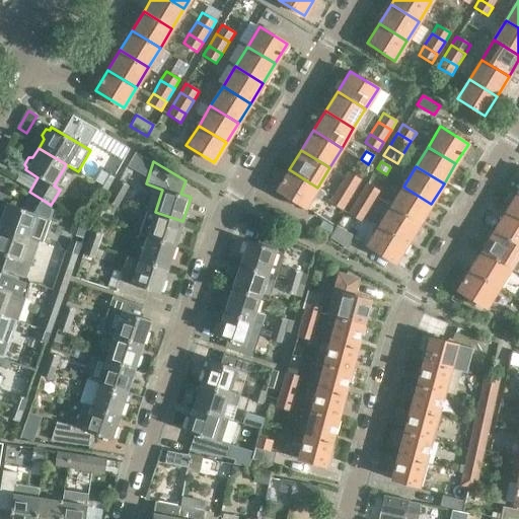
[(304,207),(317,188),(289,169),(277,190),(304,207)]
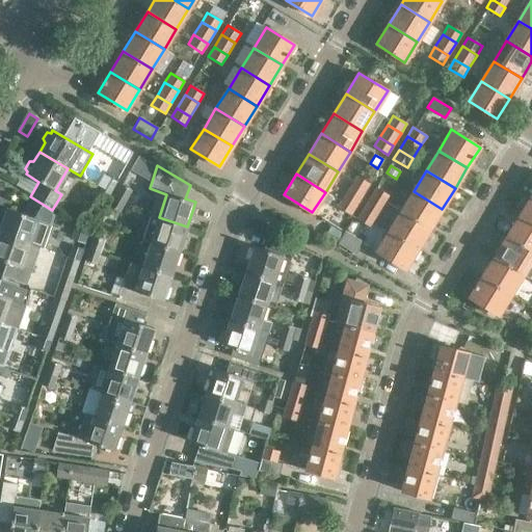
[(106,176),(100,188),(110,194),(116,182),(106,176)]
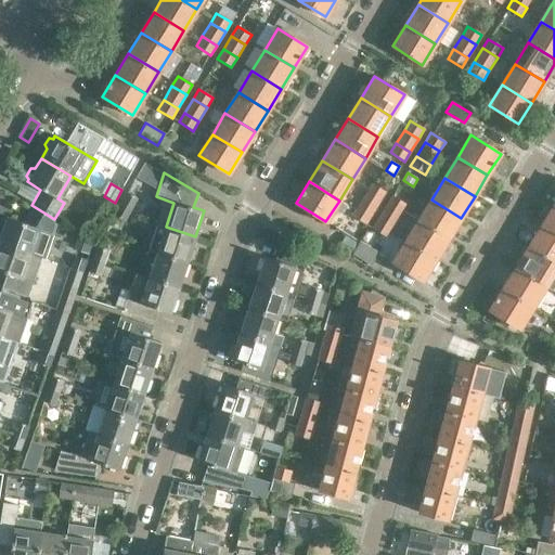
[(381,202),(386,192),(372,183),(365,193),(381,202)]
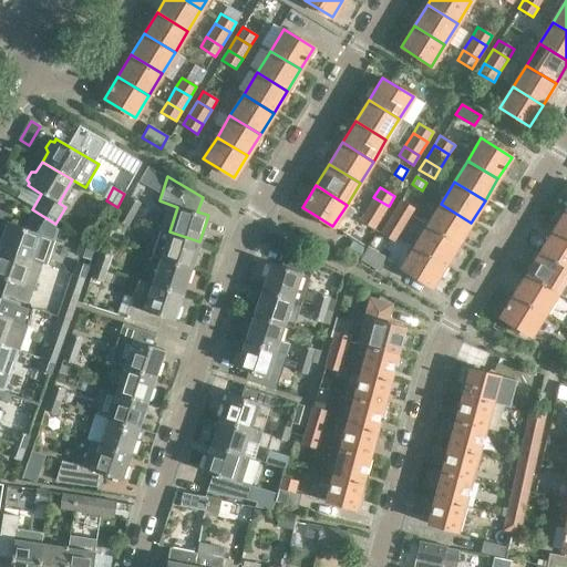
[(130,196),(122,209),(133,216),(141,203),(130,196)]
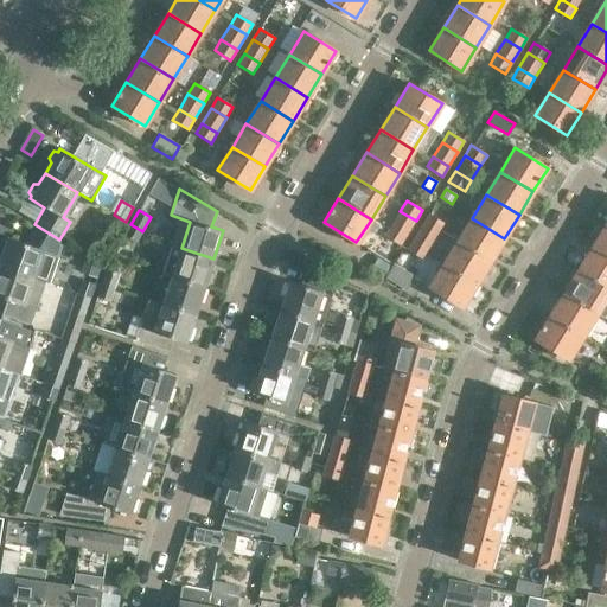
[(407,235),(416,221),(400,211),(391,225),(407,235)]
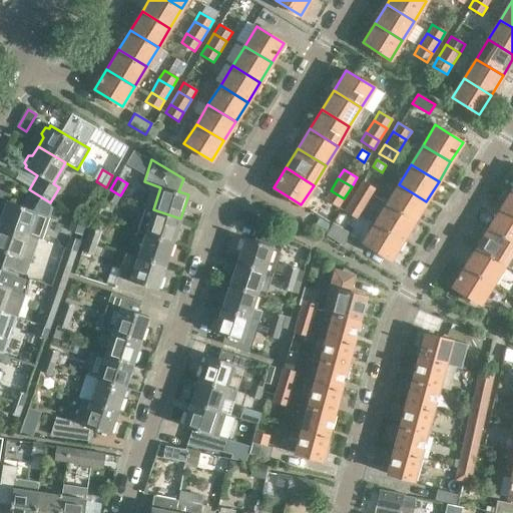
[(376,189),(363,180),(357,189),(371,197),(376,189)]
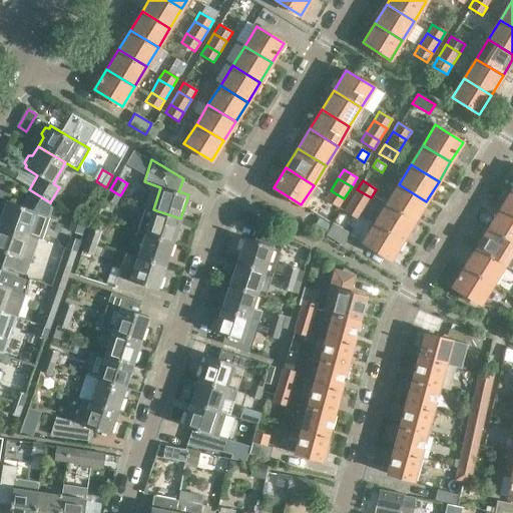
[(106,187),(96,181),(90,191),(101,196),(106,187)]
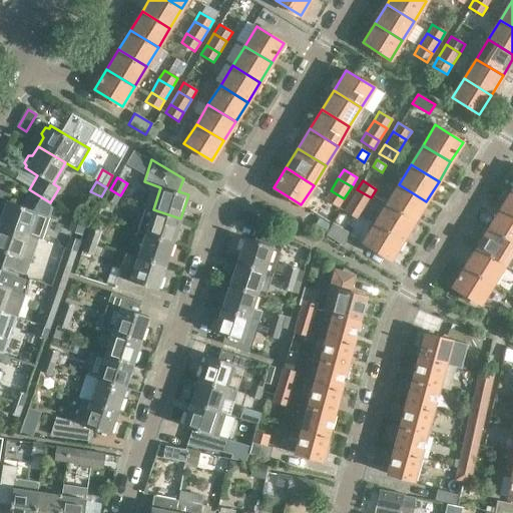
[(426,201),(399,184),(387,203),(414,220),(426,201)]
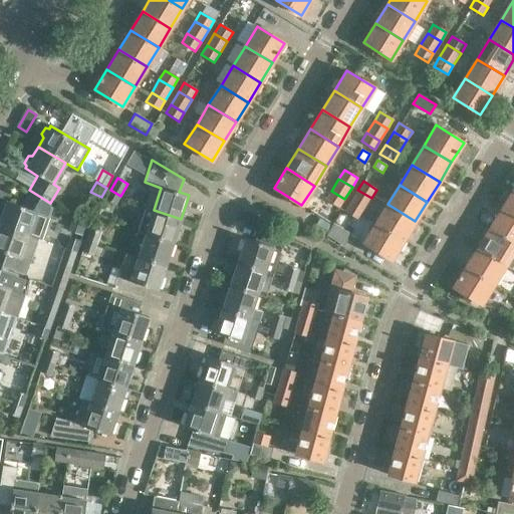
[(0,217),(0,225),(36,238),(42,240),(49,218),(47,217),(52,207),(49,205),(50,203),(29,190),(19,207),(6,202),(5,204),(1,204),(0,207),(0,213),(1,214),(0,217)]
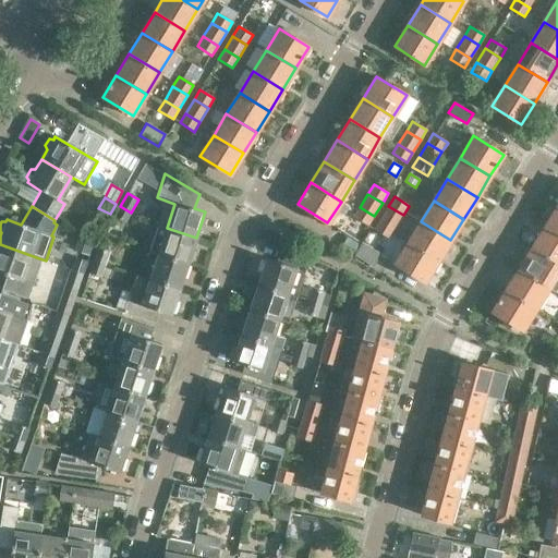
[(131,213),(120,206),(114,217),(125,223),(131,213)]
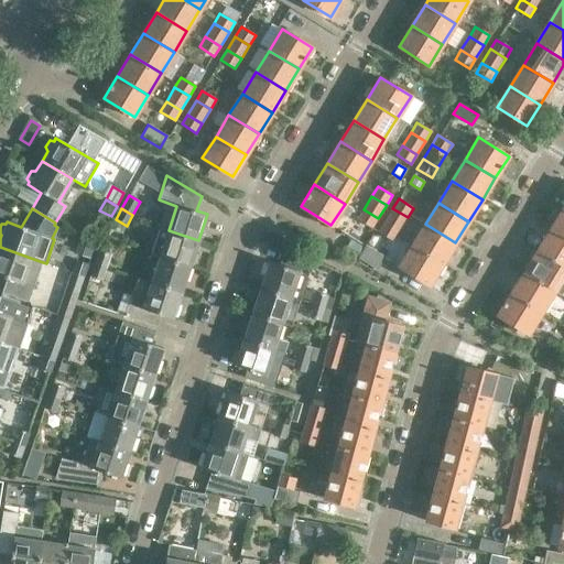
[(399,231),(408,217),(392,208),(383,223),(399,231)]
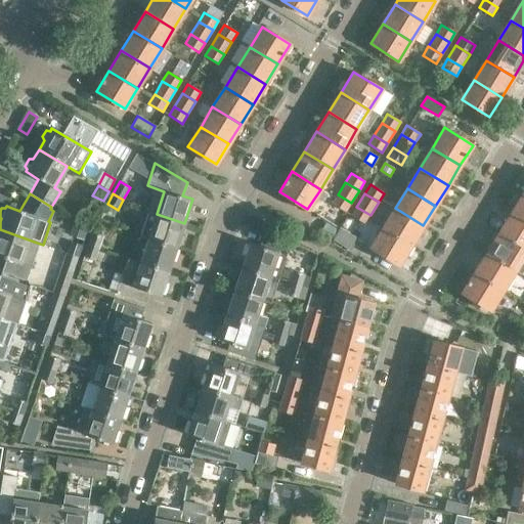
[(523,193),(512,213),(523,220),(523,193)]
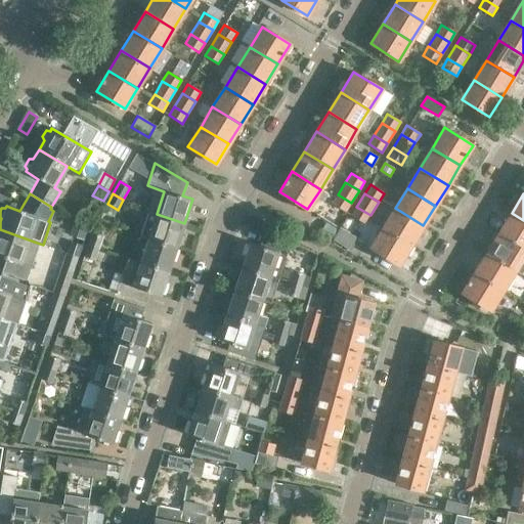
[(345,212),(351,203),(338,194),(332,204),(345,212)]
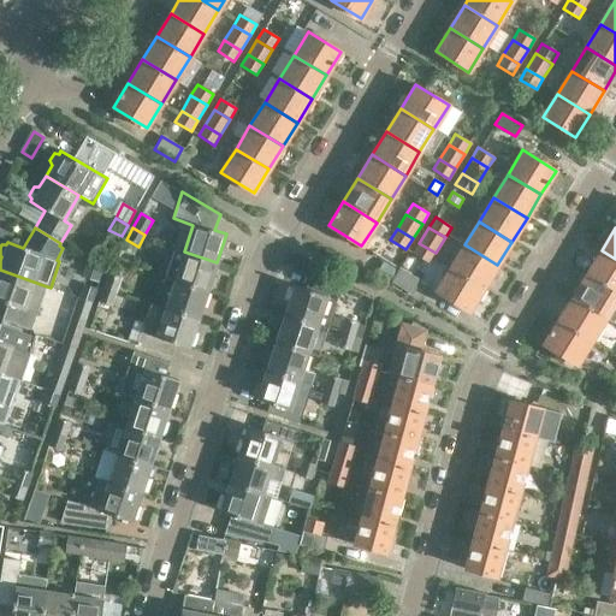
[(428,264),(436,253),(419,243),(413,253),(428,264)]
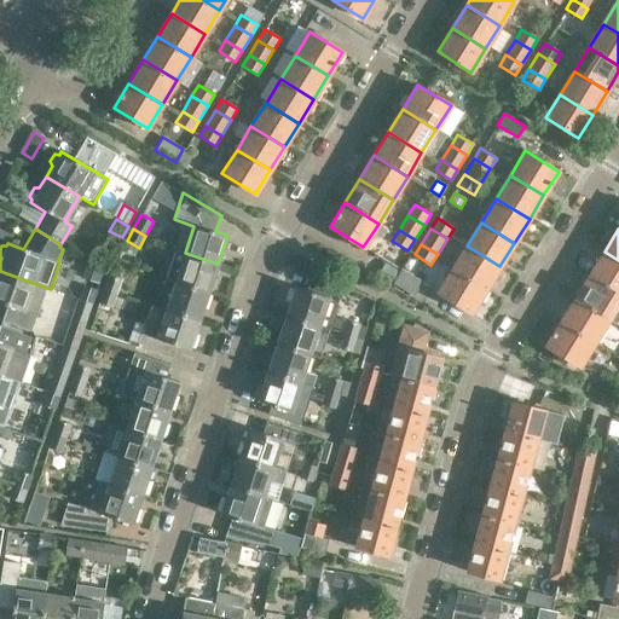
[(453,267),(452,268),(486,289),(499,266),(467,246),(457,260),(449,255),(444,261),(453,267)]
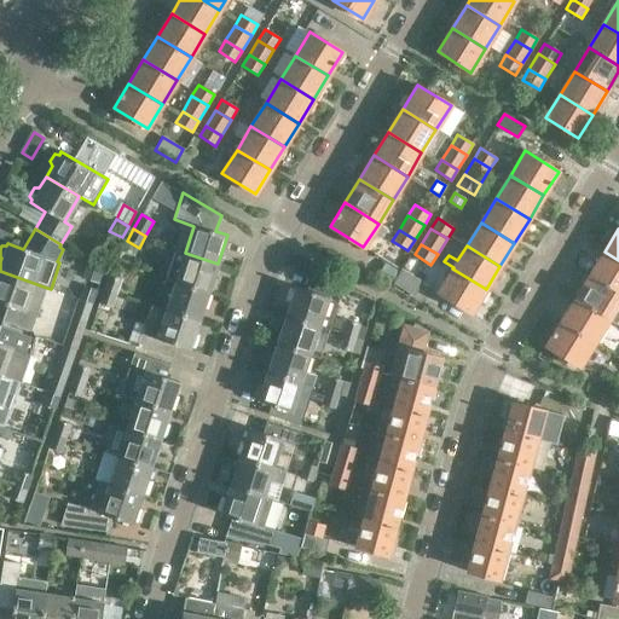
[(218,264),(185,253),(184,253),(174,249),(166,278),(175,281),(208,291),(218,264)]
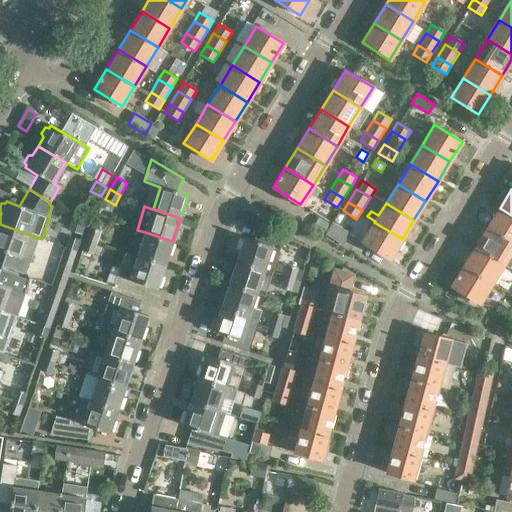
[(511,242),(511,215),(500,208),(488,228),(511,242)]
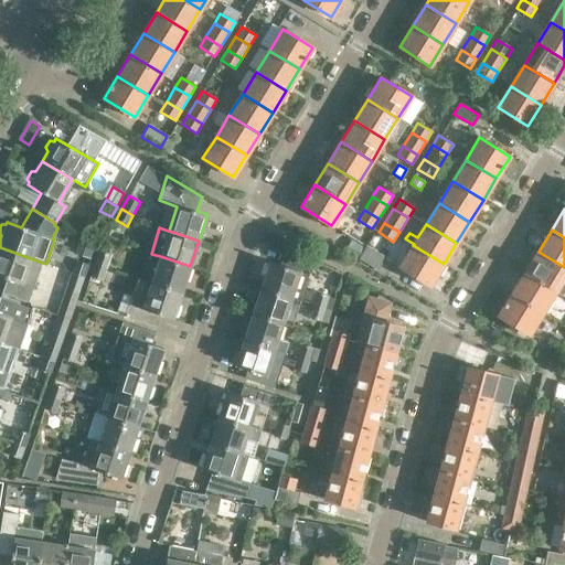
[(363,247),(351,240),(343,252),(355,259),(363,247)]
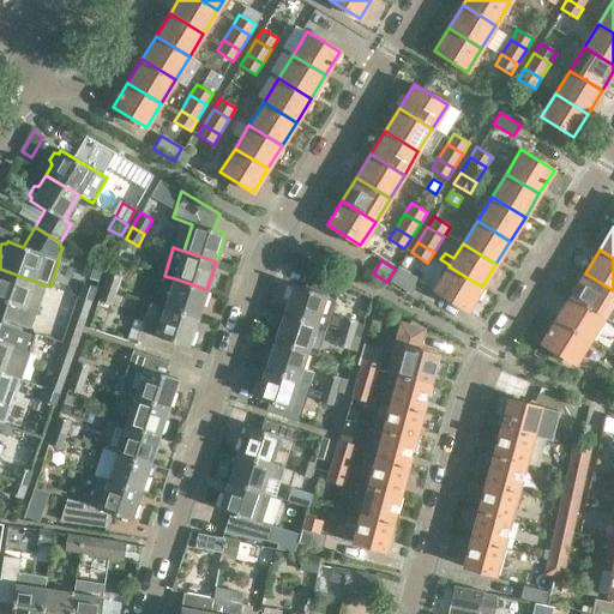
[(100,266),(88,262),(84,271),(96,275),(100,266)]
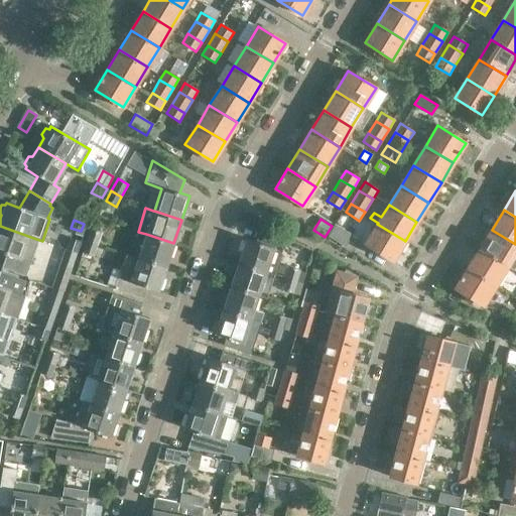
[(334,224),(334,226),(326,237),(325,239),(343,250),(352,235),(334,224)]
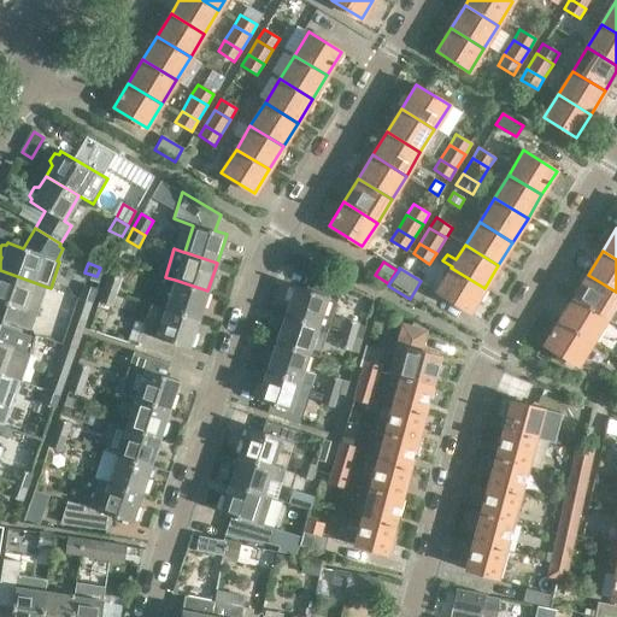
[(469,312),(485,288),(451,268),(436,292),(469,312)]
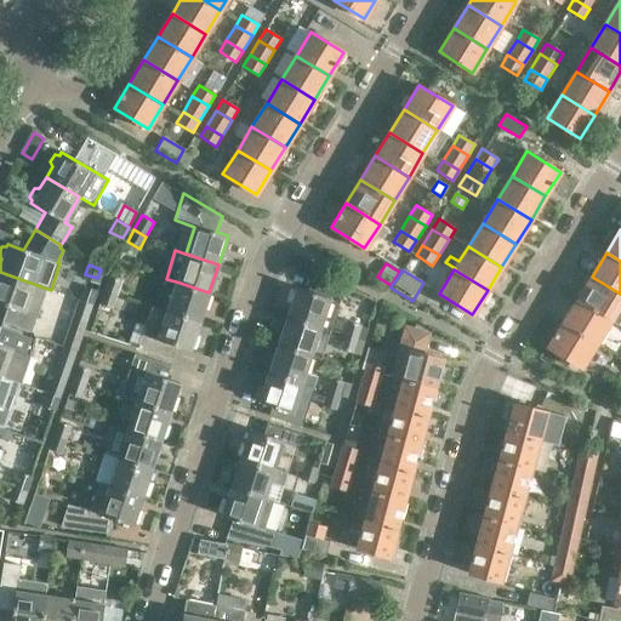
[(28,331),(44,288),(0,272),(0,305),(6,307),(0,322),(28,331)]
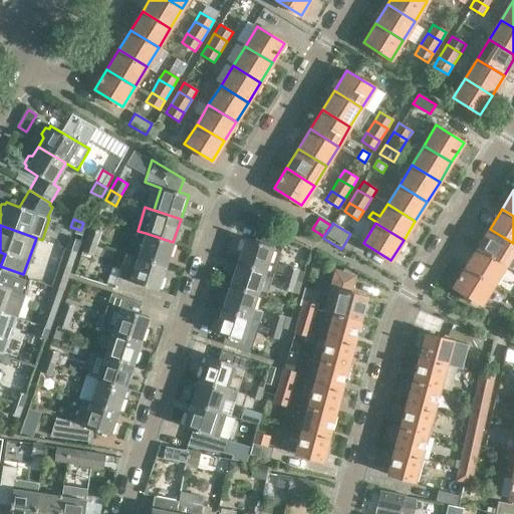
[(85,240),(97,244),(101,232),(90,228),(85,240)]
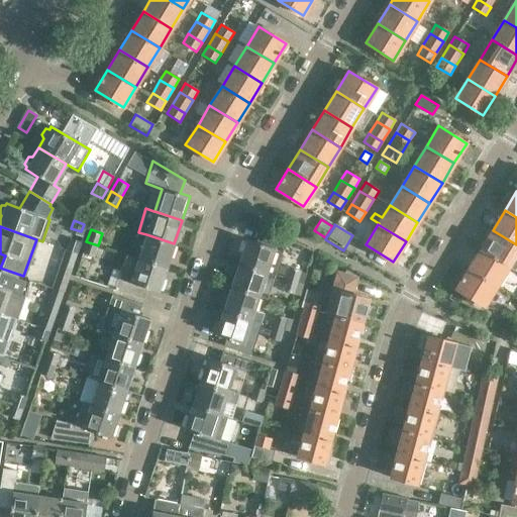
[(509,267),(516,251),(516,244),(493,230),(481,249),(509,267)]
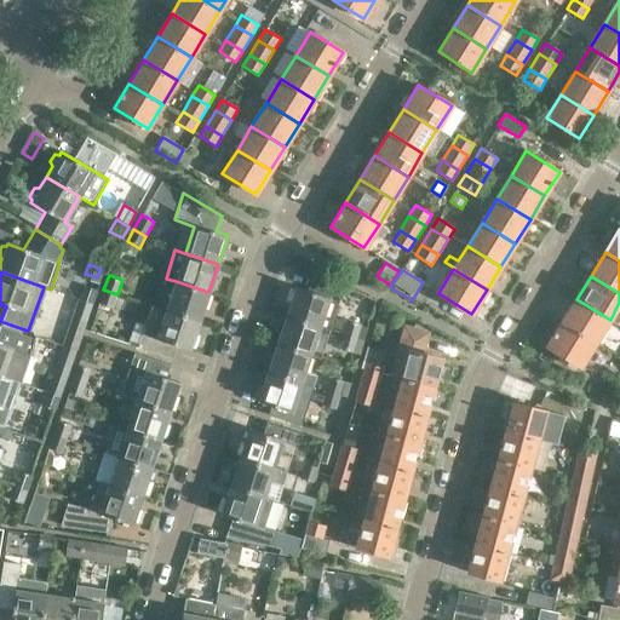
[(286,316),(327,329),(342,286),(313,277),(308,291),(296,287),(286,316)]
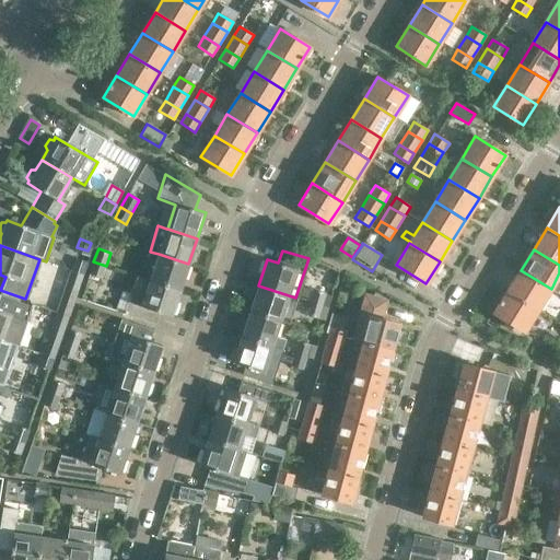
[(150,280),(179,290),(188,264),(159,254),(150,280)]
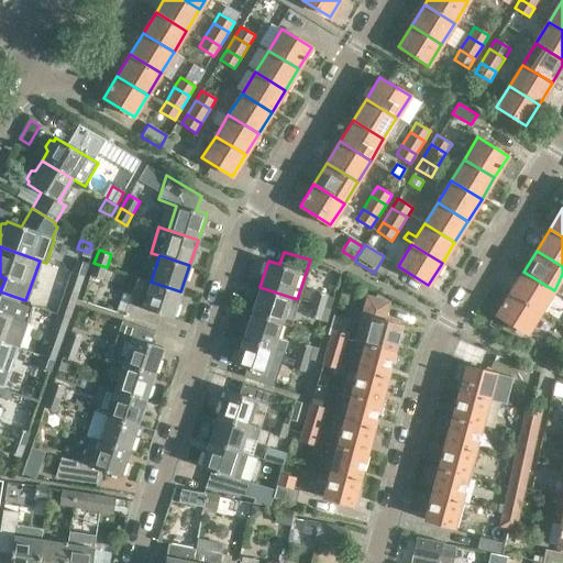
[(76,260),(72,272),(84,276),(88,263),(76,260)]
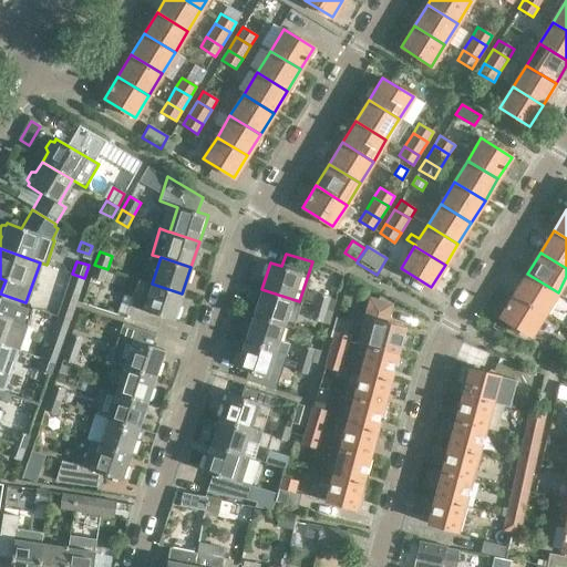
[(103,281),(107,269),(94,265),(90,277),(103,281)]
